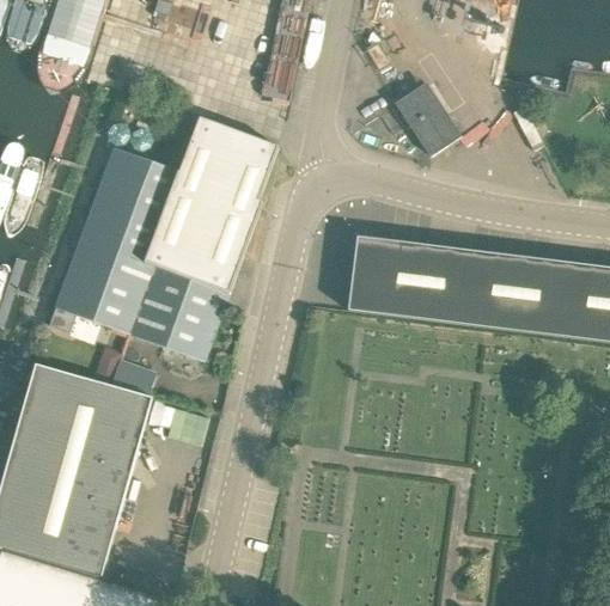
[(395,99),(429,152),(459,133),(425,80),(395,99)]
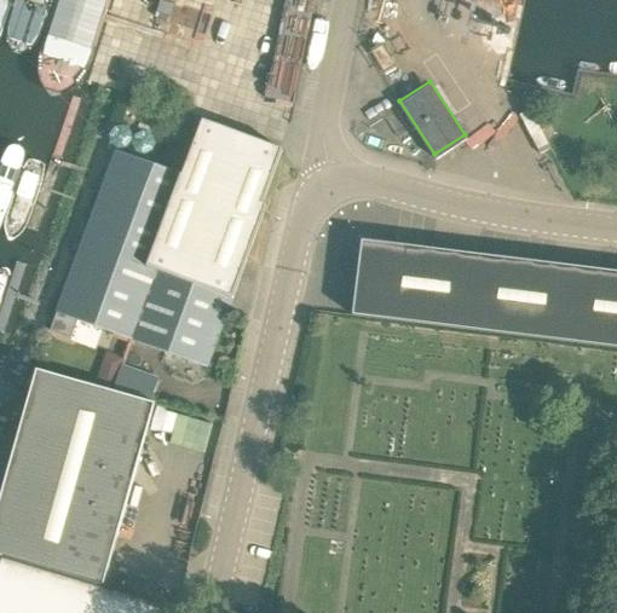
[(260,200),(281,145),(201,116),(180,171),(115,146),(48,327),(70,334),(76,317),(205,363),(265,201),(260,200)]
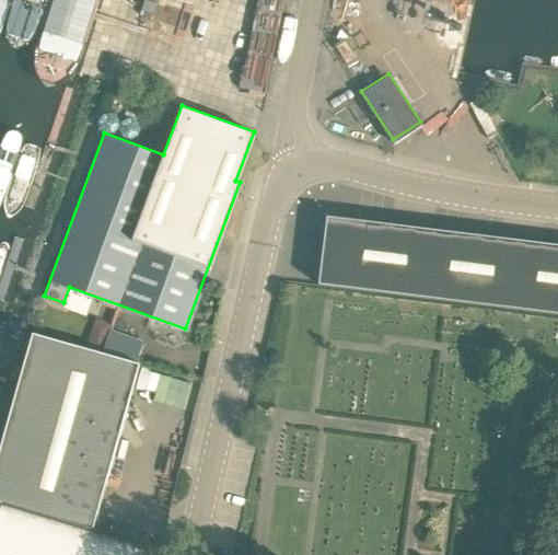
[(557,311),(557,242),(539,240),(539,242),(520,240),(520,239),(518,238),(518,239),(498,236),(498,235),(431,227),(430,229),(410,226),(411,224),(409,224),(409,226),(397,224),(387,222),(390,221),(349,217),(348,217),(337,216),(325,224),(321,258),(317,281),(557,311)]
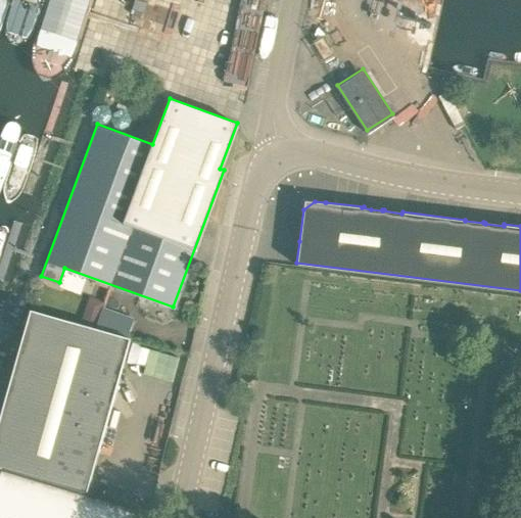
[(132,316),(111,310),(100,307),(94,327),(126,335),(132,316)]
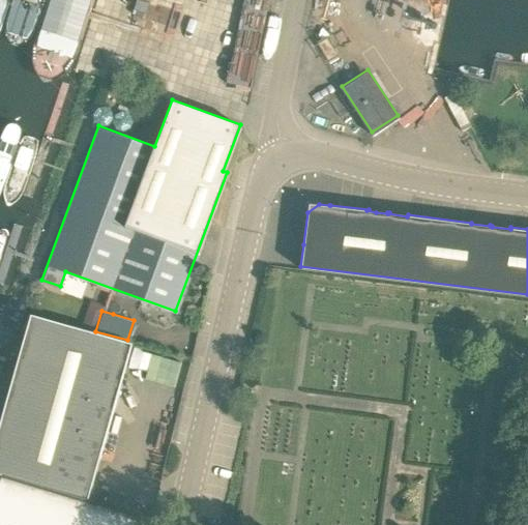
[(128,344),(94,332),(30,314),(0,418),(0,473),(22,480),(85,499),(86,497),(128,344)]
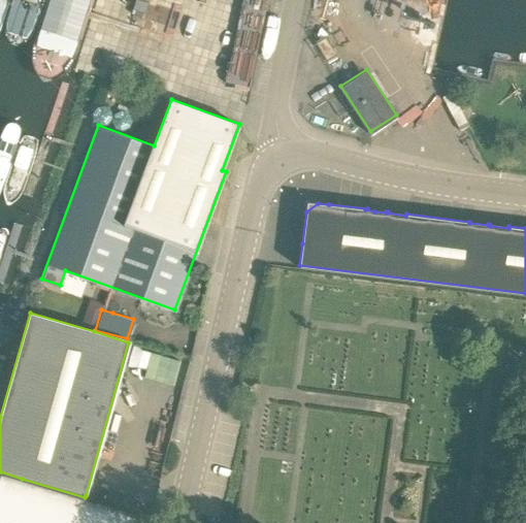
[(151,349),(144,371),(173,380),(179,356),(151,349)]
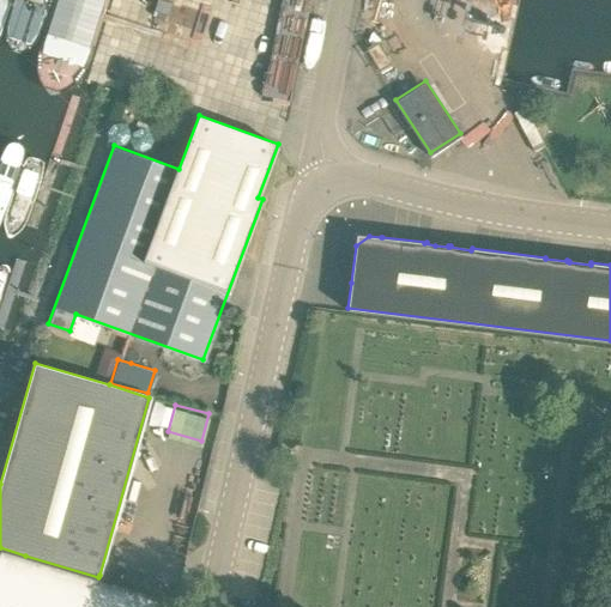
[(150,606),(152,601),(0,559),(0,606),(150,606)]
